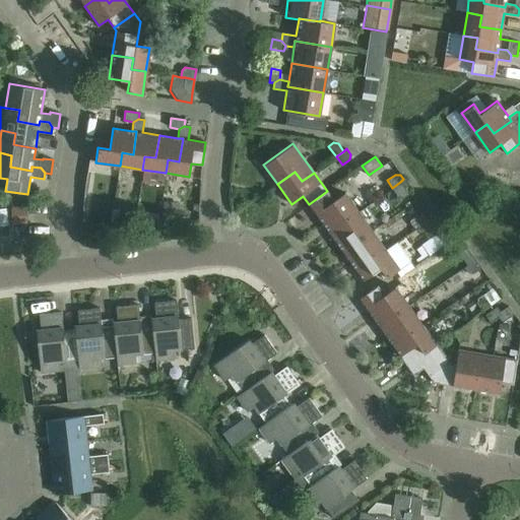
[(400,182),(392,188),(400,200),(405,196),(406,190),(400,182)]
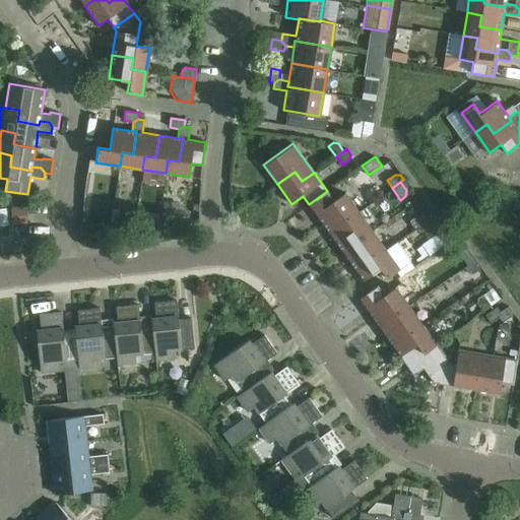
[(346,220),(359,211),(344,192),(333,200),(327,191),(309,204),(322,223),(339,210),(346,220)]
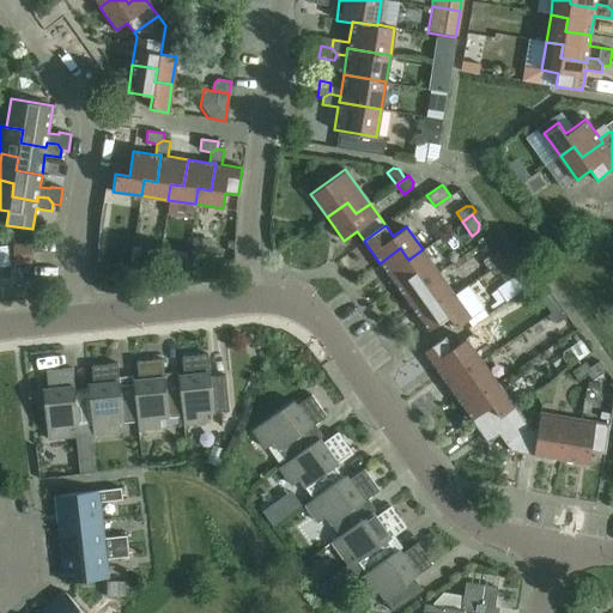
[(499,261),(509,255),(503,246),(484,260),(490,268),(499,261)]
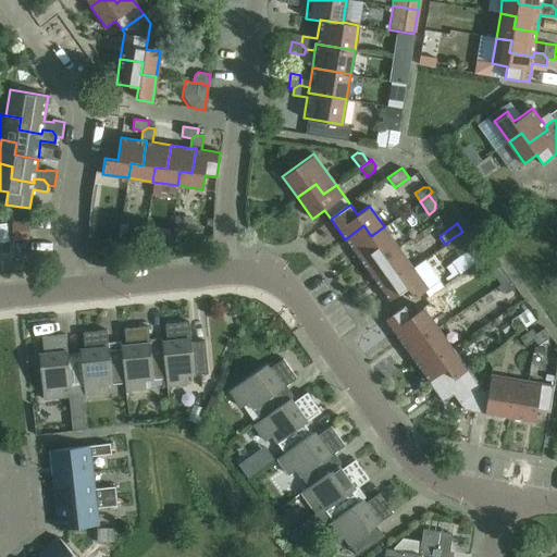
[(385,256),(398,247),(384,226),(371,236),(363,225),(345,239),(359,259),(379,246),(385,256)]
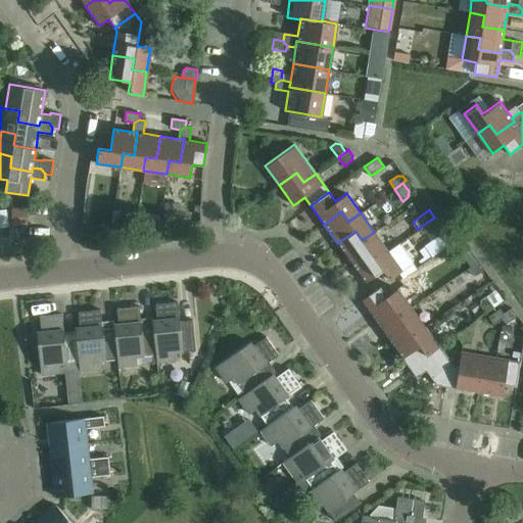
[(434,218),(426,223),(432,232),(440,226),(434,218)]
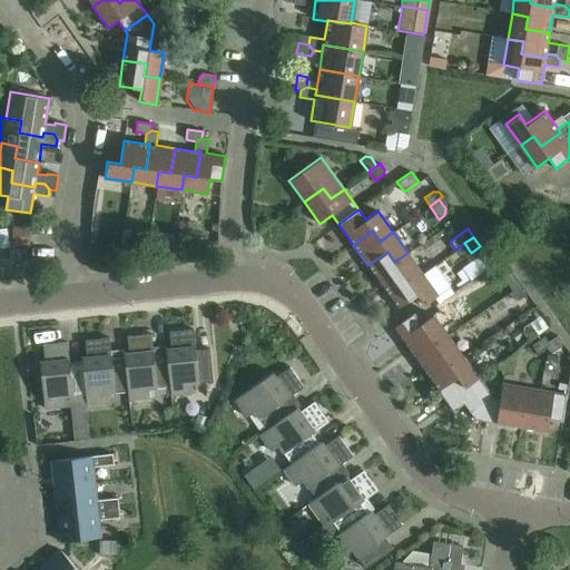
[(409,283),(422,273),(408,253),(394,262),(387,252),(367,265),(382,286),(402,272),(409,283)]
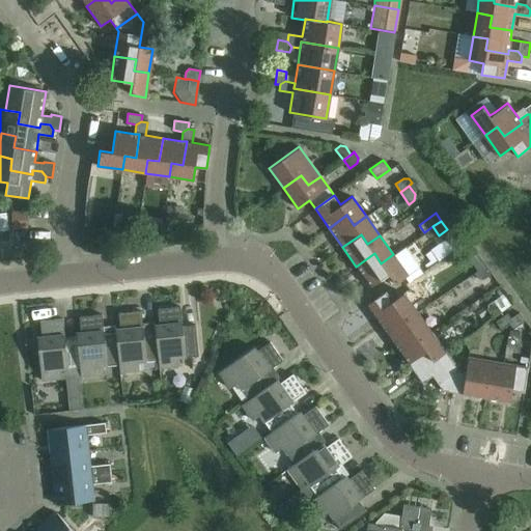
[(485,264),(477,252),(472,256),(471,261),(477,271),(485,264)]
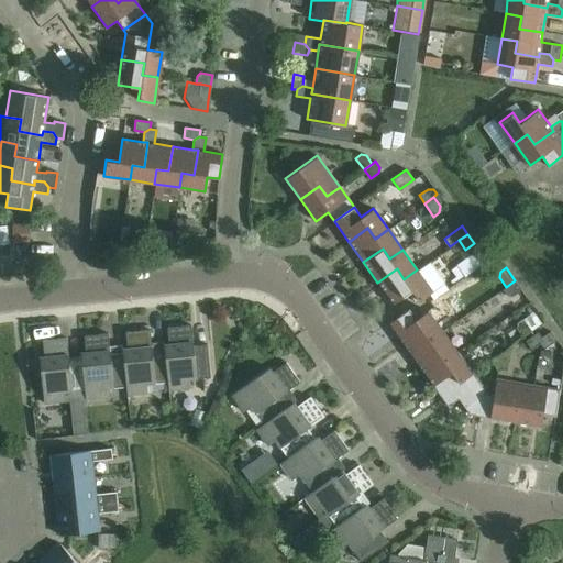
[(397,268),(377,283),(393,304),(411,290),(419,300),(432,291),(417,269),(404,279),(397,268)]
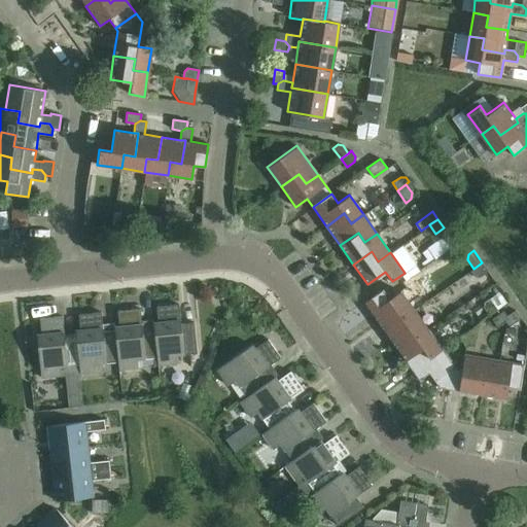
[(482,262),(473,269),(469,271),(473,277),(479,277),(488,271),(482,262)]
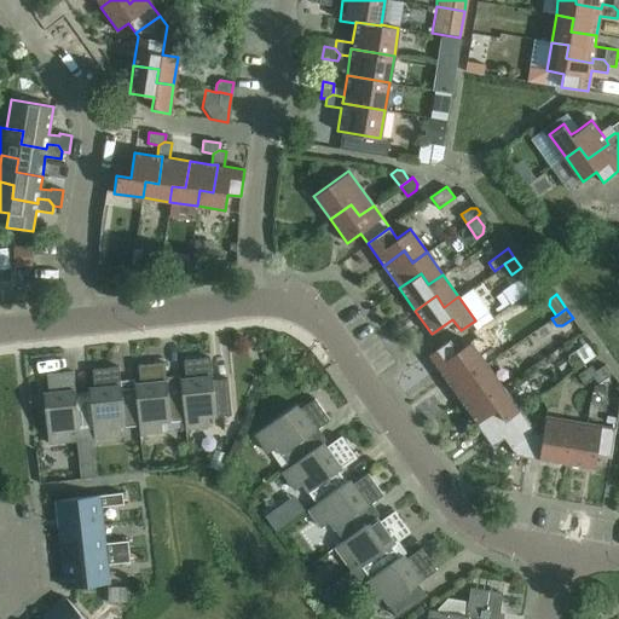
[(427,354),(444,377),(464,363),(473,374),(486,364),(470,341),(457,351),(449,339),(427,354)]
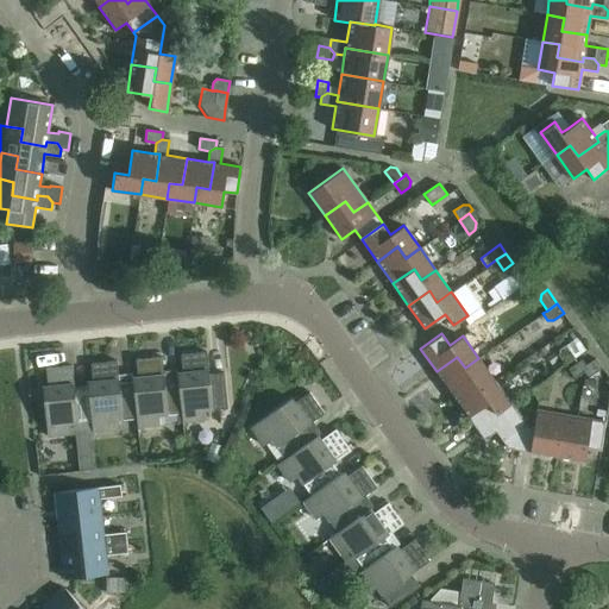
[(557,355),(564,364),(575,357),(565,344),(558,349),(557,355)]
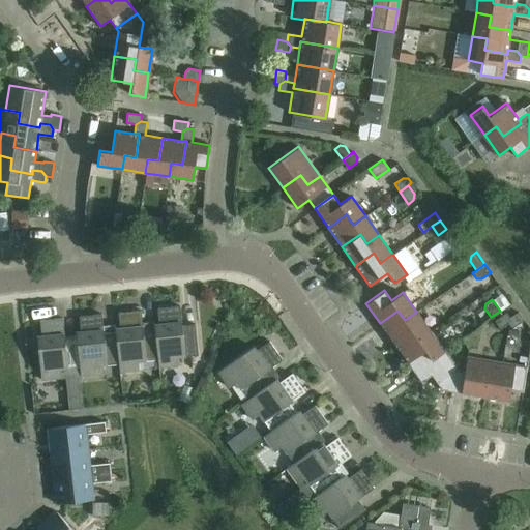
[(158,359),(157,359),(158,367),(177,365),(177,357),(198,355),(195,324),(182,325),(180,306),(157,308),(158,324),(154,325),(154,328),(155,328),(158,359)]
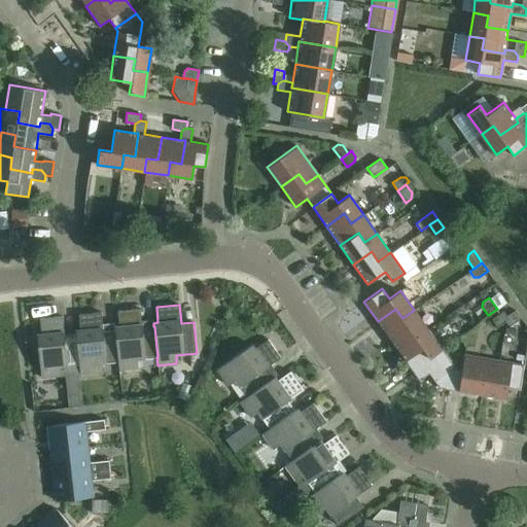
[(118,361),(117,361),(118,370),(138,367),(137,359),(156,357),(157,357),(154,326),(153,326),(142,327),(140,308),(117,311),(118,326),(114,326),(114,330),(115,330),(118,361)]
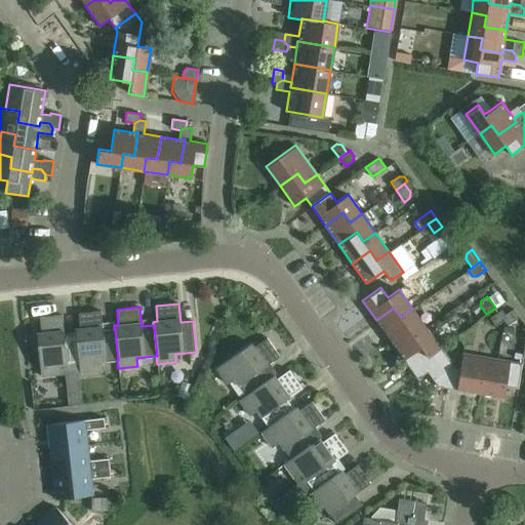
[(414,335),(426,327),(412,309),(401,317),(394,308),(376,320),(390,339),(408,326),(414,335)]
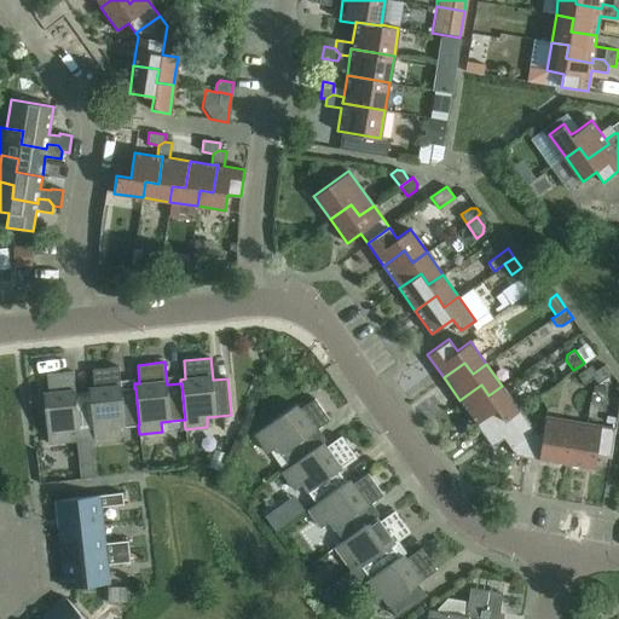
[(595,371),(590,364),(577,374),(583,385),(594,377),(595,371)]
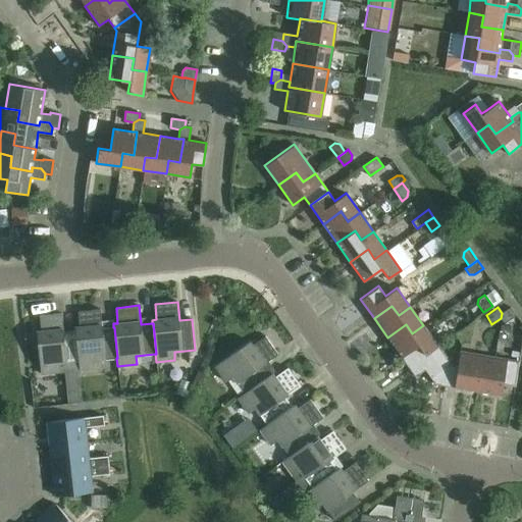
[(516,315),(510,307),(502,313),(501,318),(504,323),(516,315)]
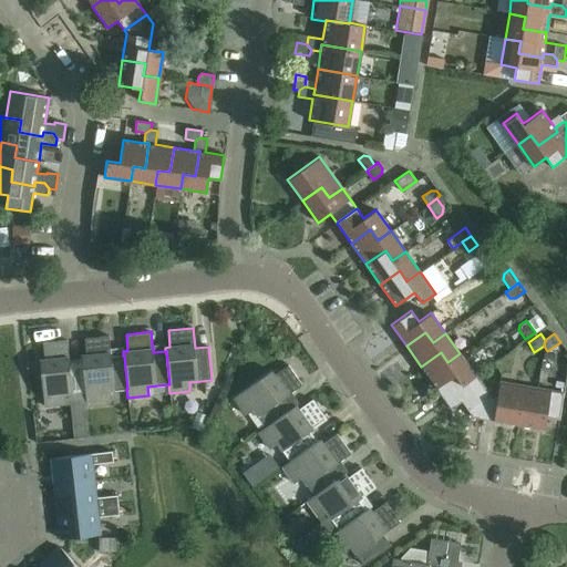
[(124,356),(123,356),(111,357),(109,336),(84,339),(86,356),(81,356),(82,360),(85,393),(86,402),(106,400),(105,391),(126,389),(127,389),(124,356)]
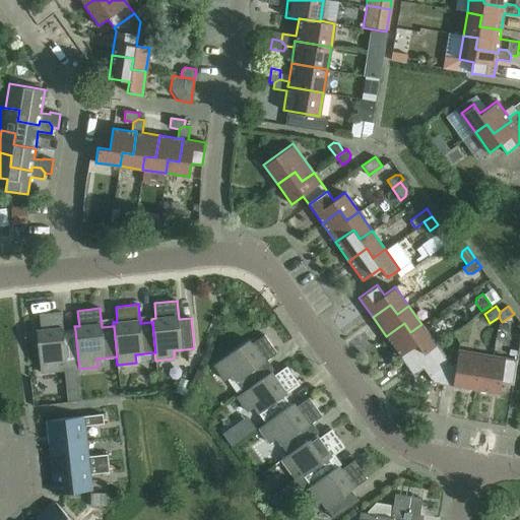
[(75,330),(63,331),(61,312),(39,314),(41,330),(37,330),(41,373),(59,371),(58,363),(78,361),(75,330)]
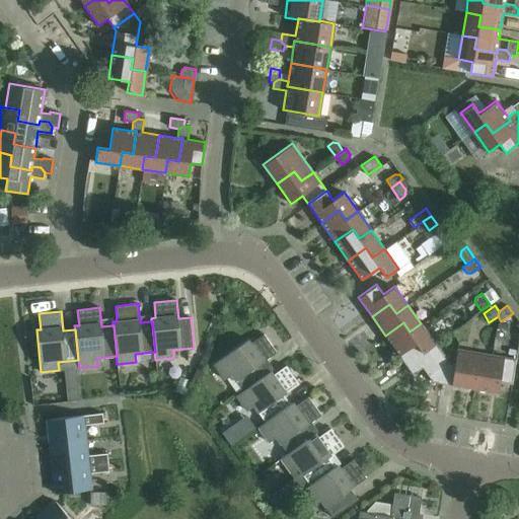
[(403,322),(385,336),(398,354),(417,342),(424,351),(435,343),(421,323),(410,331),(403,322)]
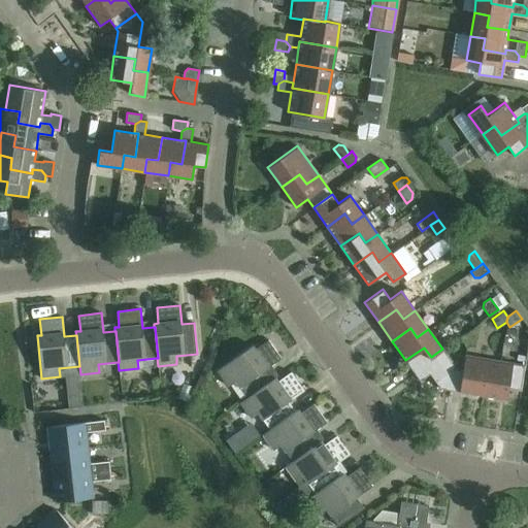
[(273,380),(272,380),(266,370),(282,359),(268,340),(255,350),(253,345),(218,370),(229,386),(235,382),(246,398),(248,398),(273,380)]
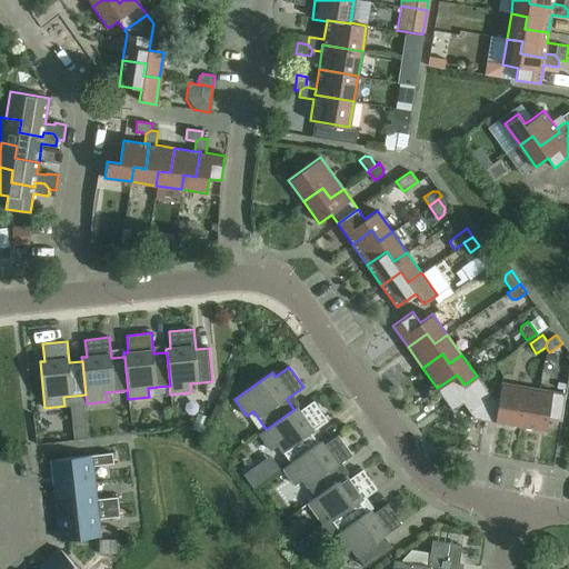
[(457,375),(437,388),(452,410),(462,402),(475,419),(483,421),(487,399),(491,397),(477,376),(465,385),(457,375)]
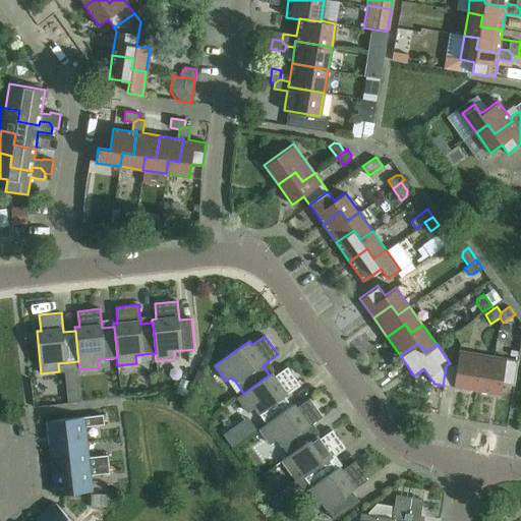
[(446,365),(443,386),(476,391),(482,354),(458,350),(456,364),(450,363),(446,365)]
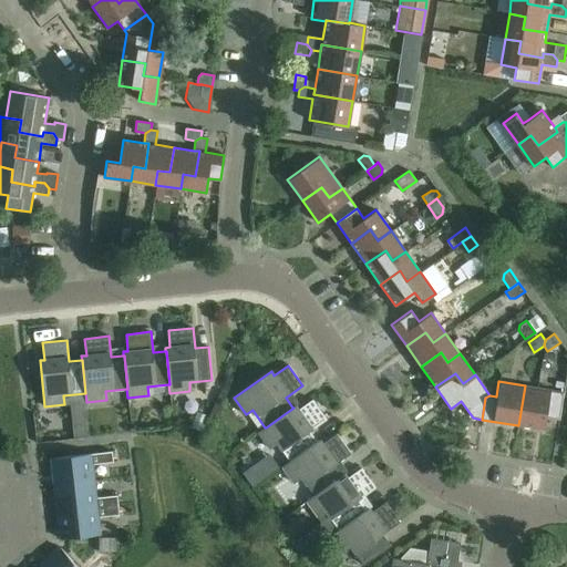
[(525,385),(518,425),(545,430),(546,416),(559,419),(563,393),(525,385)]
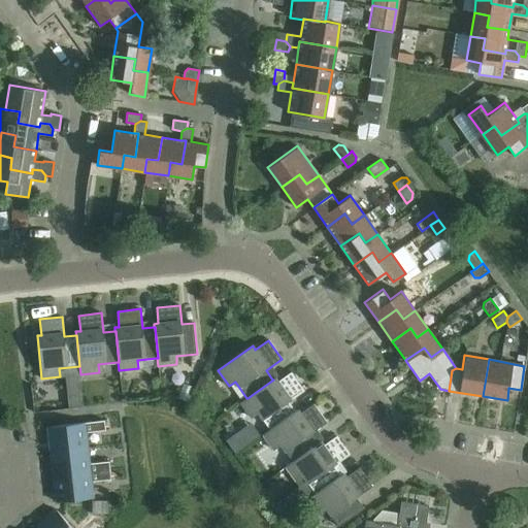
[(296,411),(295,411),(289,402),(304,391),(291,372),(278,382),(275,377),(272,380),(273,380),(248,398),(246,398),(240,402),(252,418),(258,414),(269,430),(270,430),(296,411)]
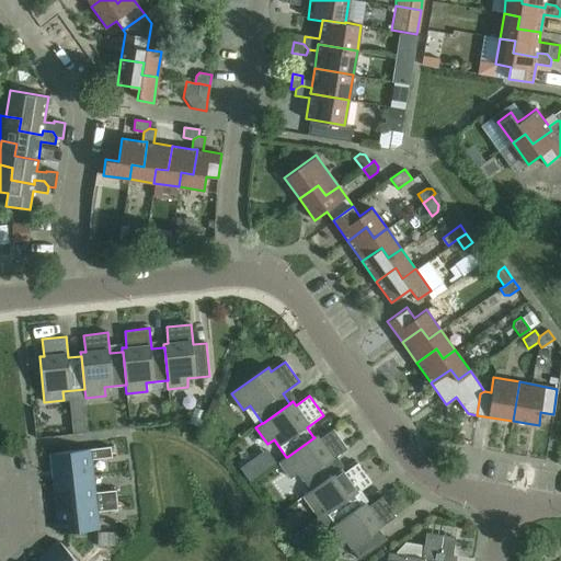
[(339,471),(338,471),(331,461),(347,449),(333,430),(320,438),(317,435),(313,437),(315,437),(287,457),(286,457),(279,461),(292,478),(298,473),(310,490),(311,491),(339,471)]
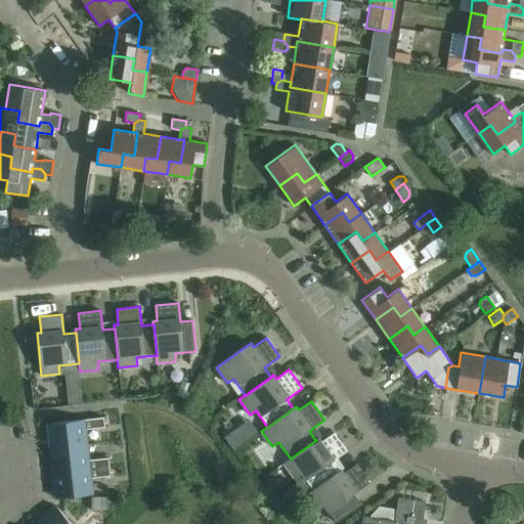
[(47,424),(50,448),(87,444),(85,430),(104,427),(103,417),(47,424)]
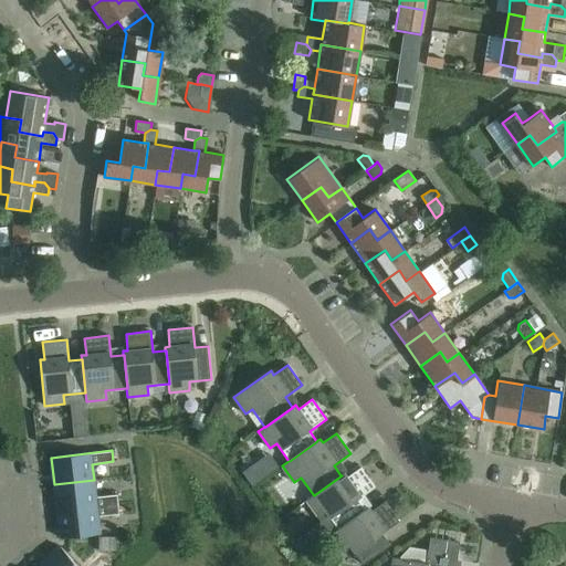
[(366,510),(365,510),(358,499),(375,488),(360,467),(347,477),(344,473),(341,475),(342,475),(314,495),(313,494),(306,500),(318,516),(325,512),(338,528),(338,530),(366,510)]
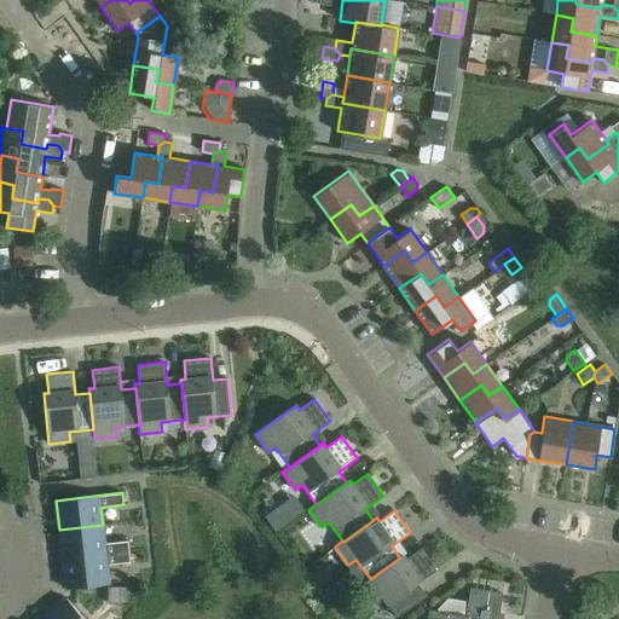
[(63,559),(129,551),(128,541),(104,544),(103,525),(59,530),(63,559)]
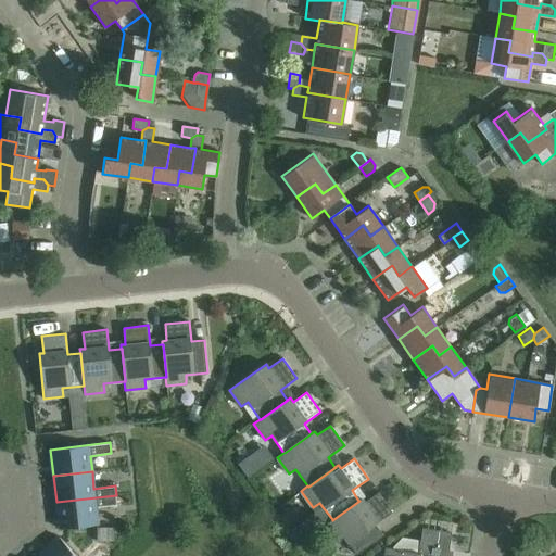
[(356,554),(383,535),(376,523),(392,512),(378,492),(365,502),(362,498),(358,501),(359,501),(332,520),(332,519),(325,525),(337,541),(343,535),(356,554)]
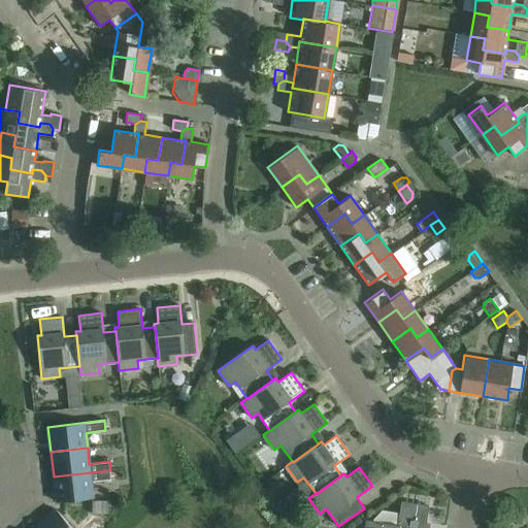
[(111,480),(110,470),(54,476),(56,502),(93,498),(91,482),(111,480)]
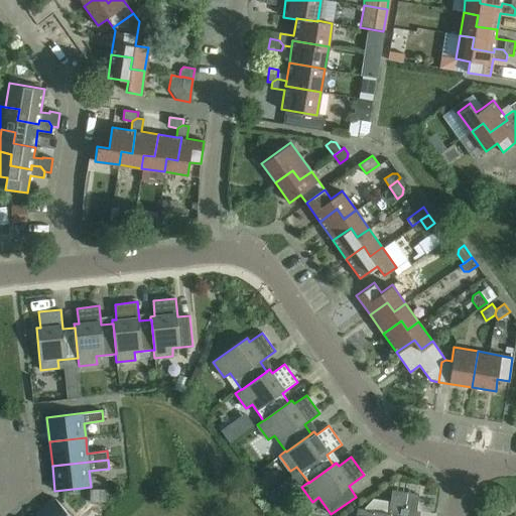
[(358,509),(357,515),(415,515),(419,495),(392,490),(388,513),(358,509)]
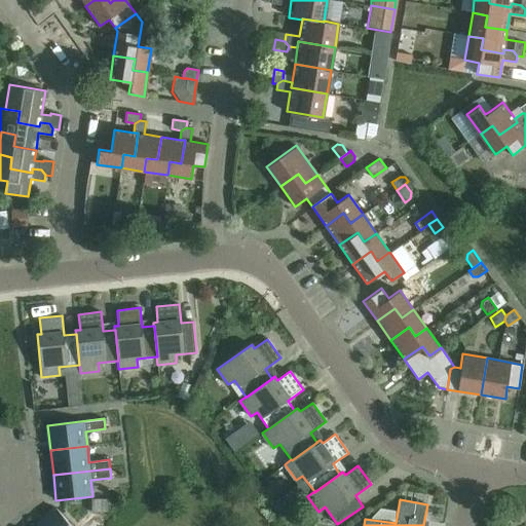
[(71,525),(57,509),(37,525),(71,525)]
